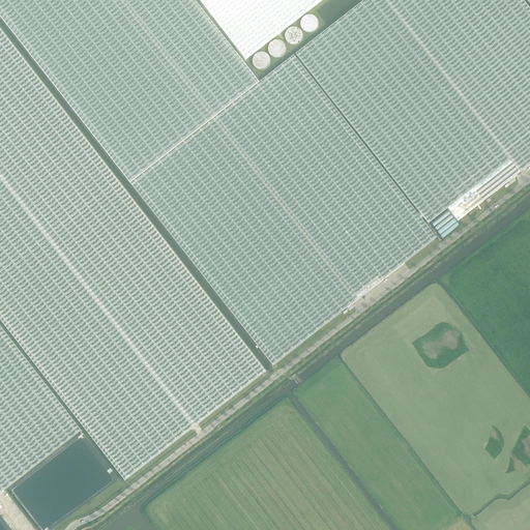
[(0,0),(0,16),(129,182),(273,365),(437,238),(421,218),(423,216),(420,213),(418,214),(293,55),(259,82),(241,59),(196,0),(0,0)]
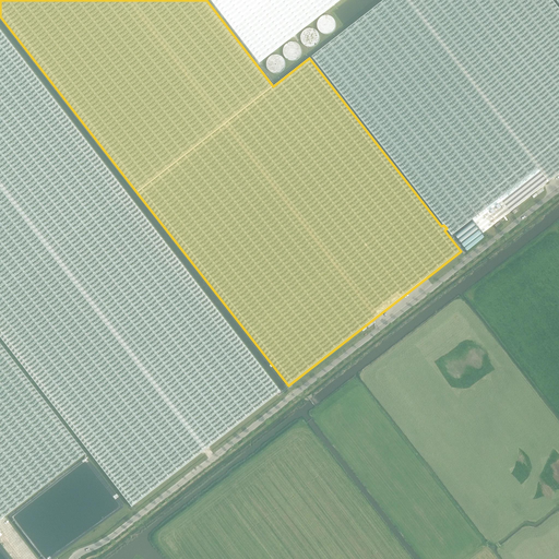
[(210,0),(259,63),(330,8),(323,0),(210,0)]
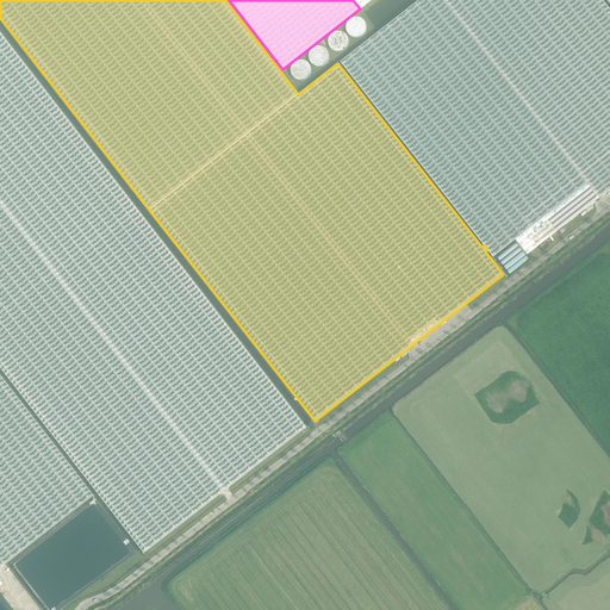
[(609,10),(602,0),(418,0),(341,62),(484,246),(487,249),(493,257),(516,240),(587,187),(597,200),(609,190),(609,10)]
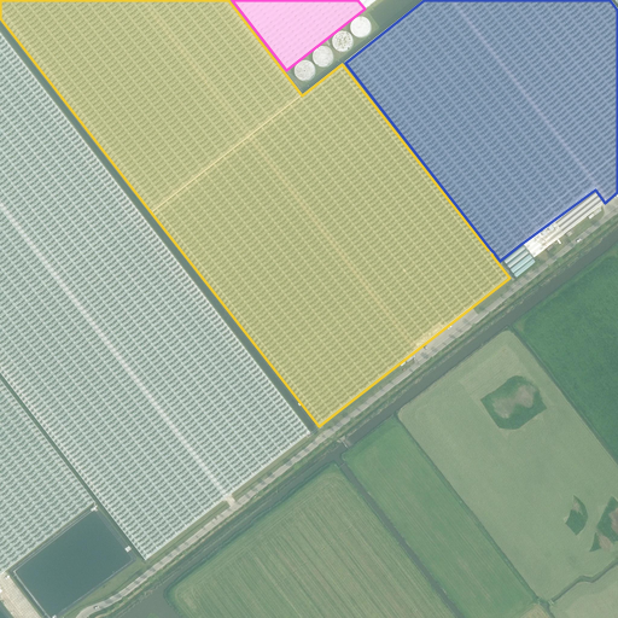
[(0,372),(144,558),(145,560),(309,433),(307,430),(0,34),(0,372)]
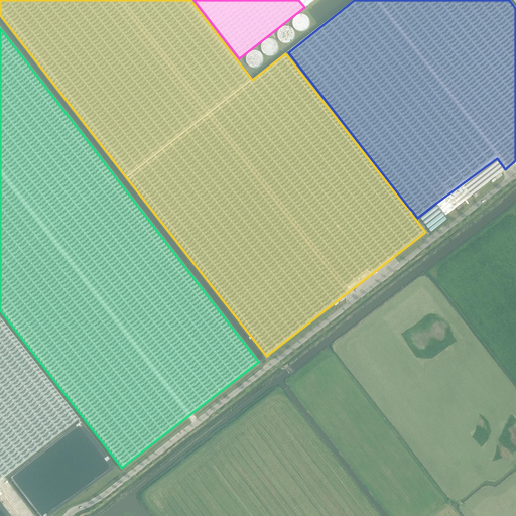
[(446,216),(505,169),(497,158),(436,203),(446,216)]
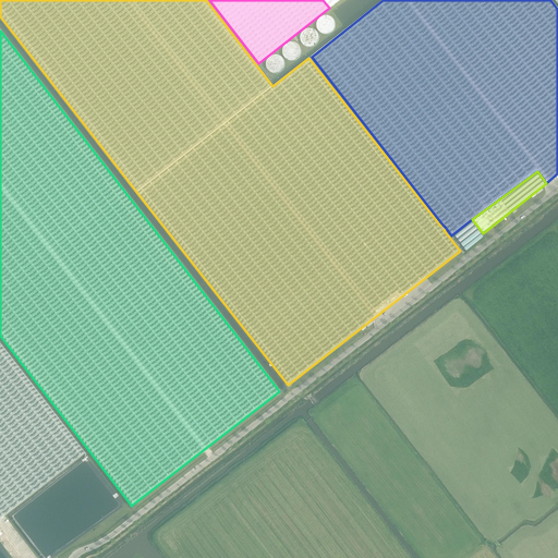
[(0,535),(2,534),(0,532),(0,519),(85,453),(0,343),(0,535)]
